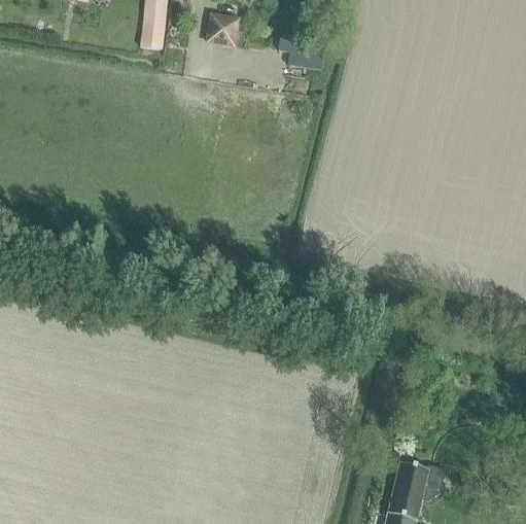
[(141,47),(162,49),(167,0),(146,0),(141,47)]
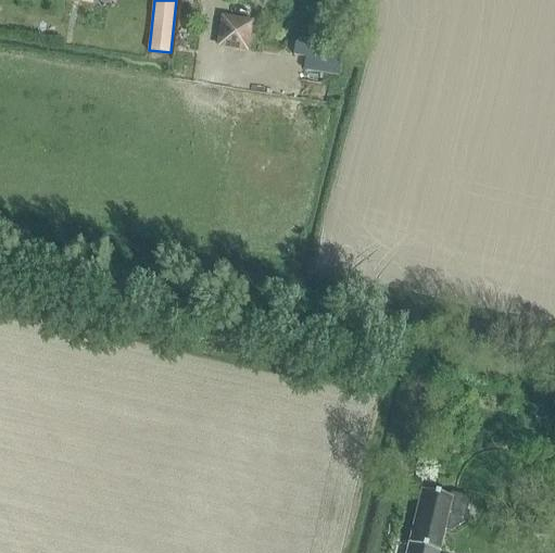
[(223,14),(219,42),(248,47),(252,19),(223,14)]
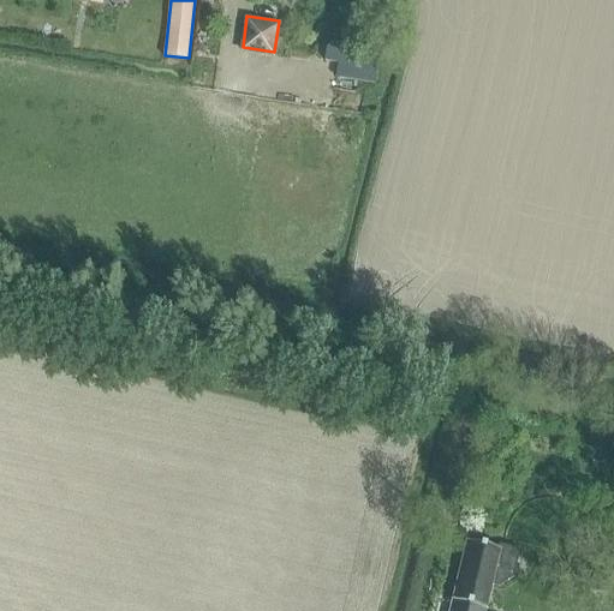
[(329,47),(327,57),(340,59),(376,65),(379,48),(344,42),(343,49),(329,47)]
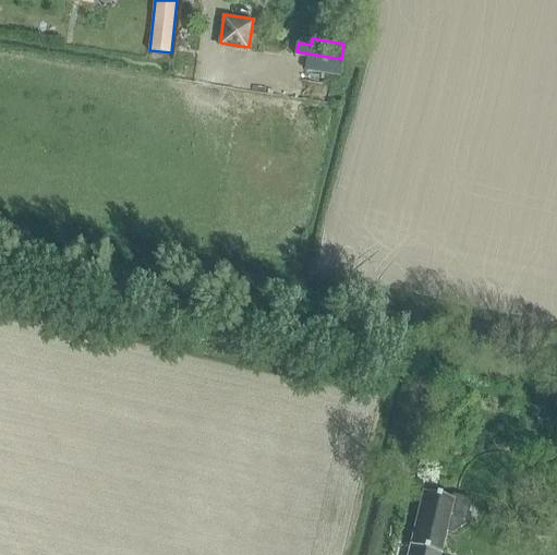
[(472,496),(452,492),(451,496),(423,489),(407,554),(438,554),(445,528),(452,530),(467,522),(472,496)]
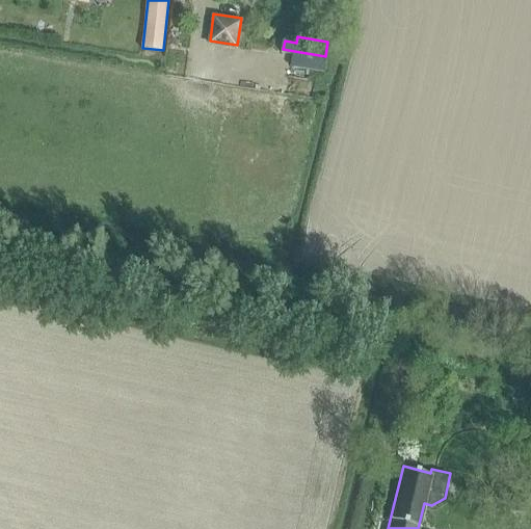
[(513,492),(511,503),(526,506),(528,496),(513,492)]
